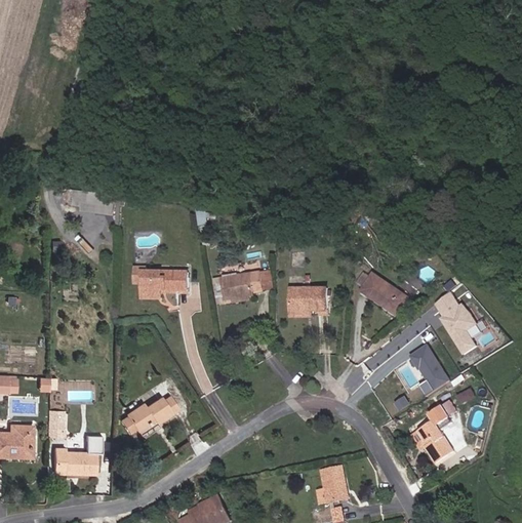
[(97,192),(73,189),(71,203),(79,204),(79,209),(94,211),(97,192)]
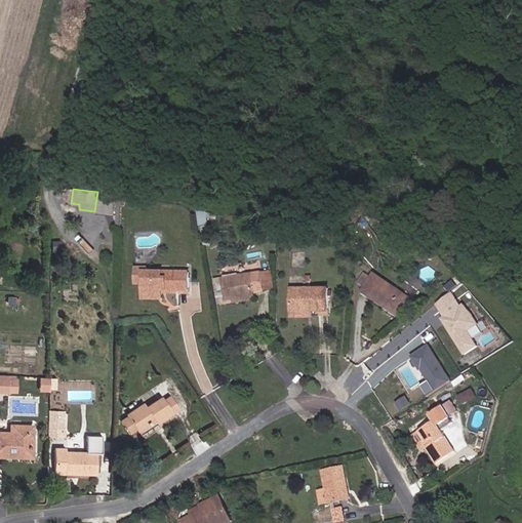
[(113,193),(97,192),(94,211),(111,213),(113,193)]
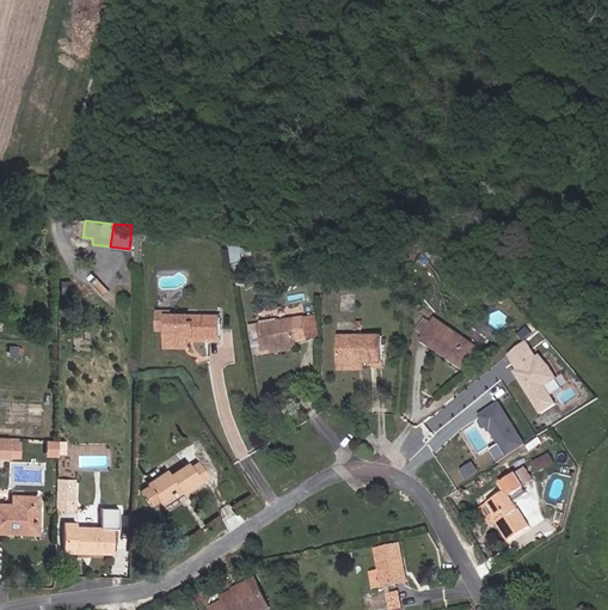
[(137,262),(139,238),(142,239),(142,227),(134,226),(133,262),(137,262)]
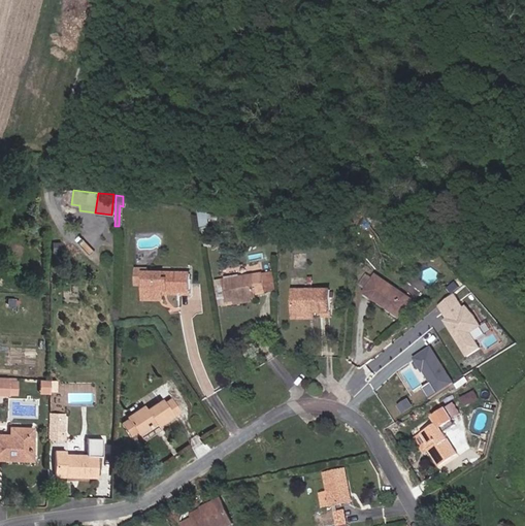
[(205,225),(204,211),(196,211),(197,226),(198,226),(205,225)]
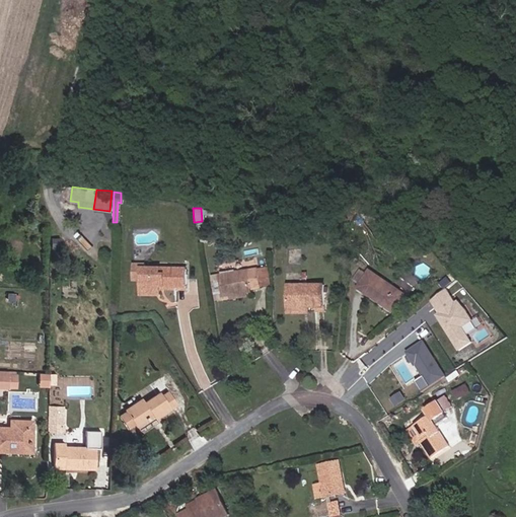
[(207,240),(202,221),(195,222),(199,241),(207,240)]
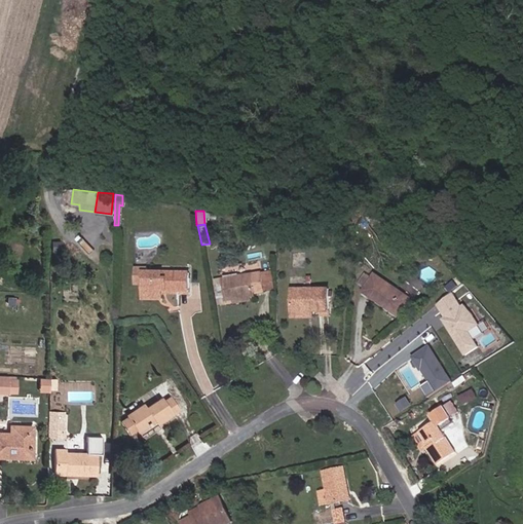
[(272,288),(270,268),(260,270),(263,289),(272,288)]
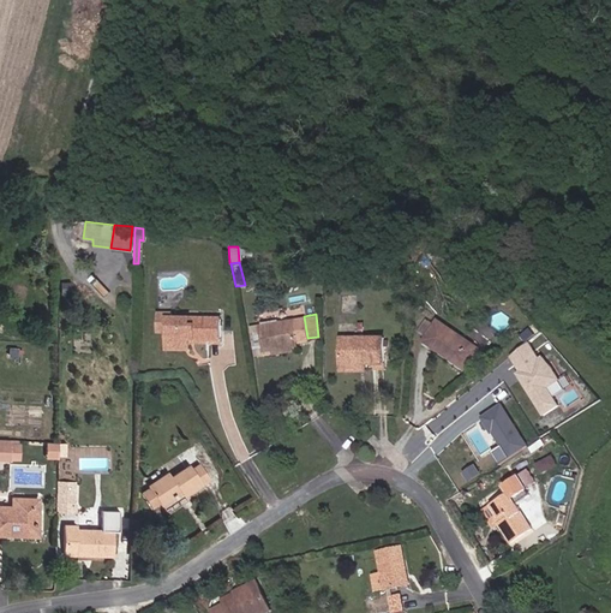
[(219,316),(165,316),(165,331),(165,340),(187,341),(187,338),(217,339),(219,316)]
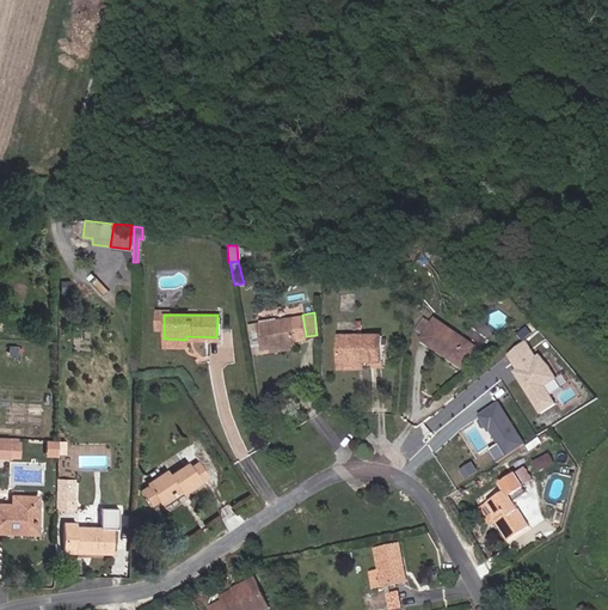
[(302,315),(256,323),(259,349),(269,348),(289,345),(295,343),(295,341),(306,339),(306,336),(302,315)]
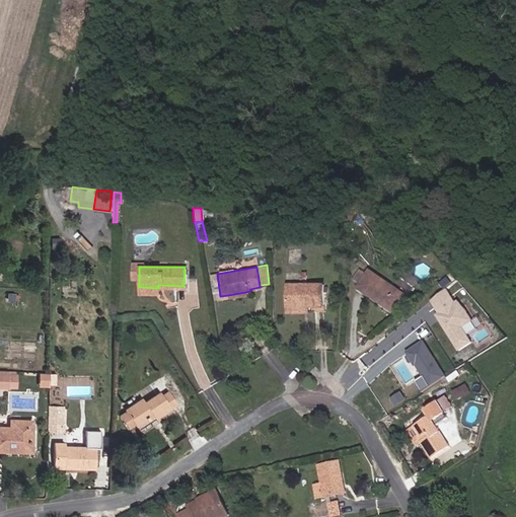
[(401,292),(366,268),(354,286),(390,309),(401,292)]
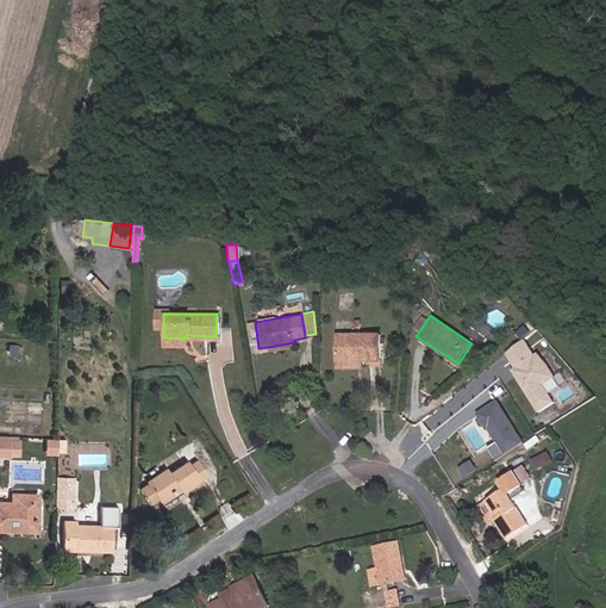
[(530,343),(541,334),(535,327),(524,336),(530,343)]
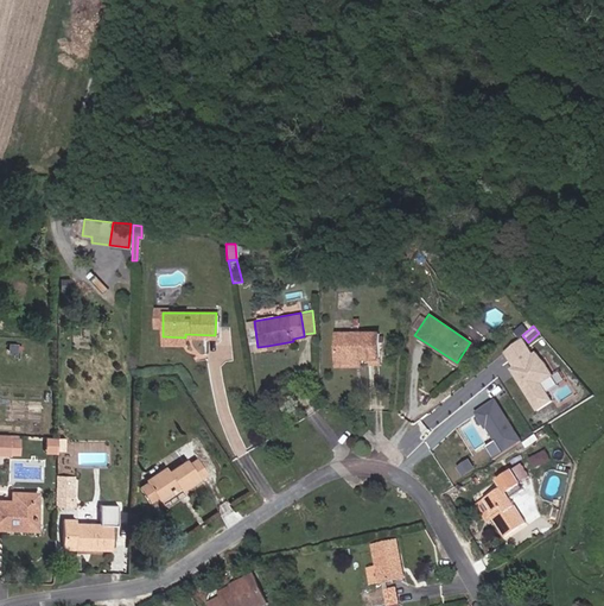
[(377,358),(377,332),(335,332),(335,358),(360,358),(367,358),(377,358)]
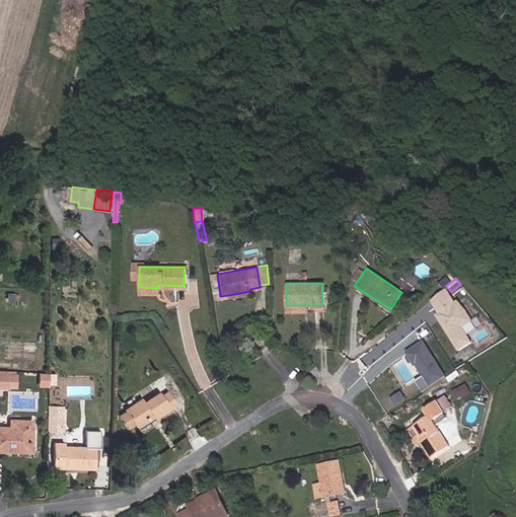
[(426,298),(459,348),(473,339),(468,330),(475,325),(448,284),(426,298)]
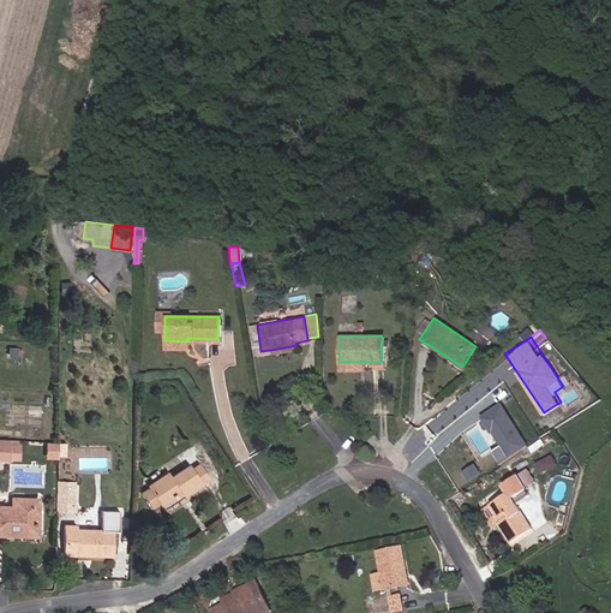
[(502,428),(489,406),(465,421),(475,436),(481,446),(479,447),(485,458),(510,441),(502,428)]
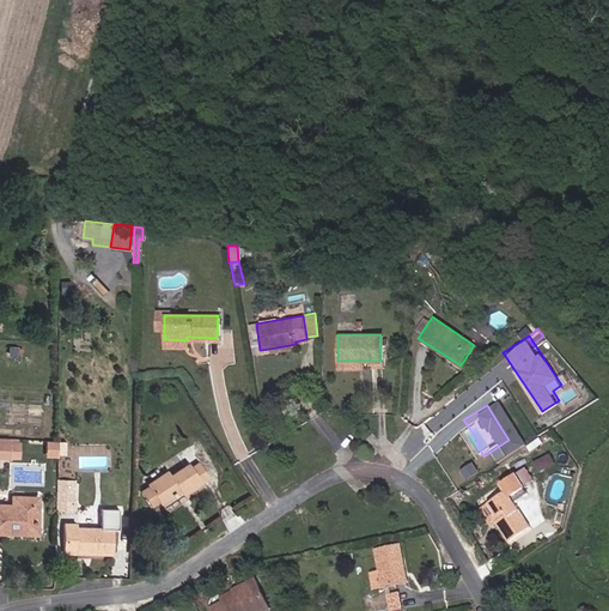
[(512,439),(504,424),(500,427),(509,440),(512,439)]
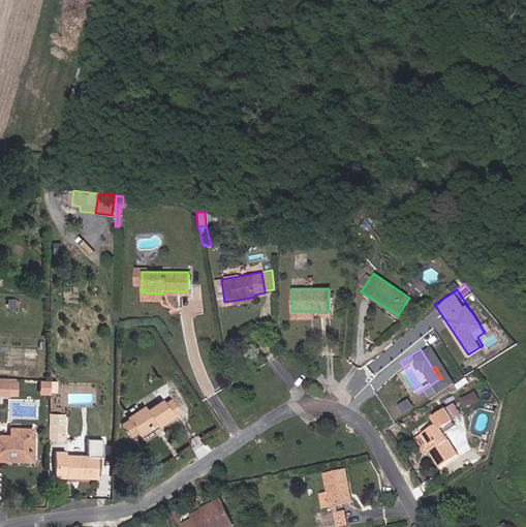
[(12,376),(0,375),(0,392),(5,392),(6,380),(12,380),(12,376)]
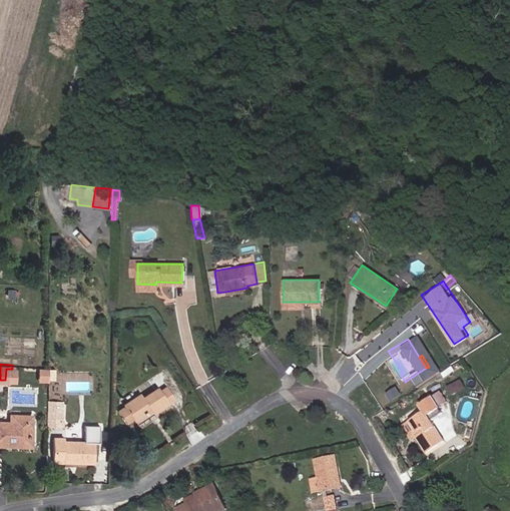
[(45,368),(35,367),(35,380),(44,380),(45,368)]
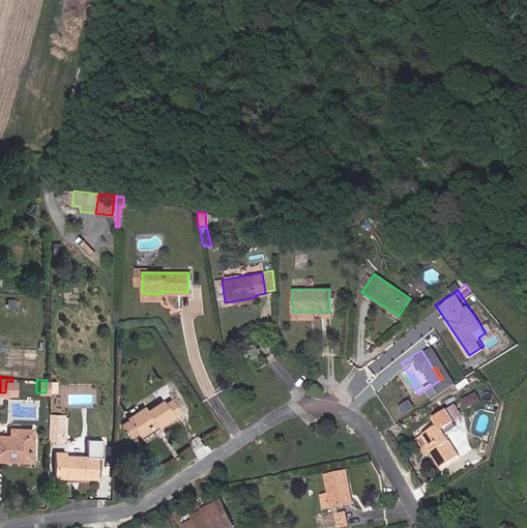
[(472,388),(459,397),(465,405),(477,397),(472,388)]
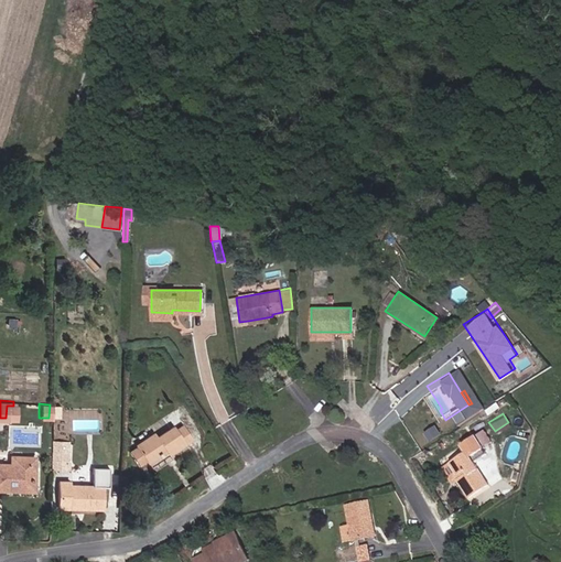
[(150,430),(131,443),(133,445),(126,450),(135,463),(142,458),(144,462),(155,454),(157,456),(160,455),(158,453),(162,450),(164,453),(190,438),(179,422),(172,428),(170,423),(153,434),(150,430)]
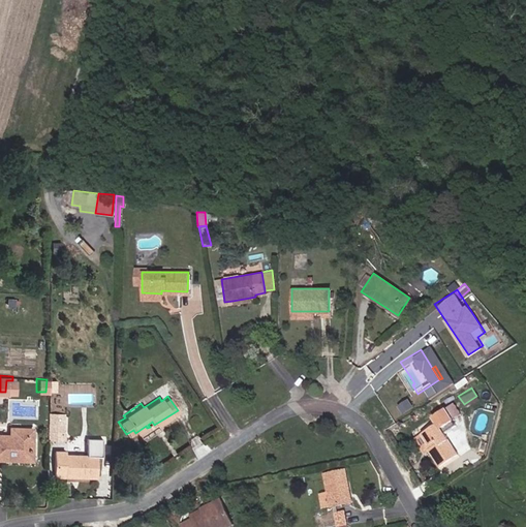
[(452,402),(442,407),(450,417),(459,412),(452,402)]
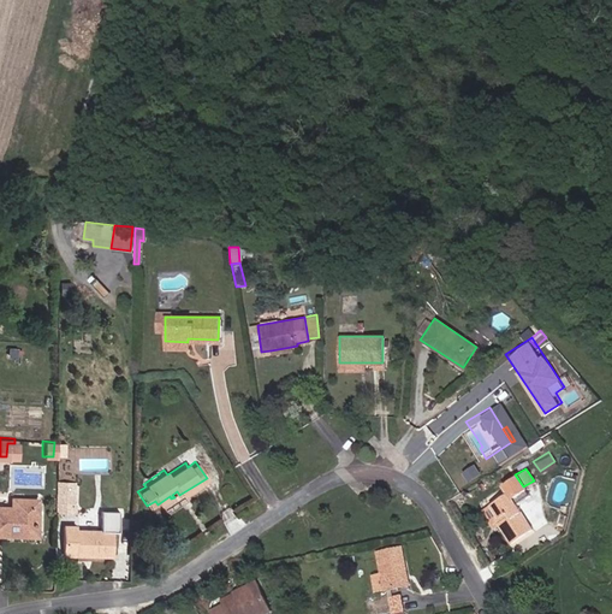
[(523,486),(515,474),(501,484),(506,493),(488,503),(499,520),(495,521),(509,542),(530,527),(515,503),(528,494),(523,486)]
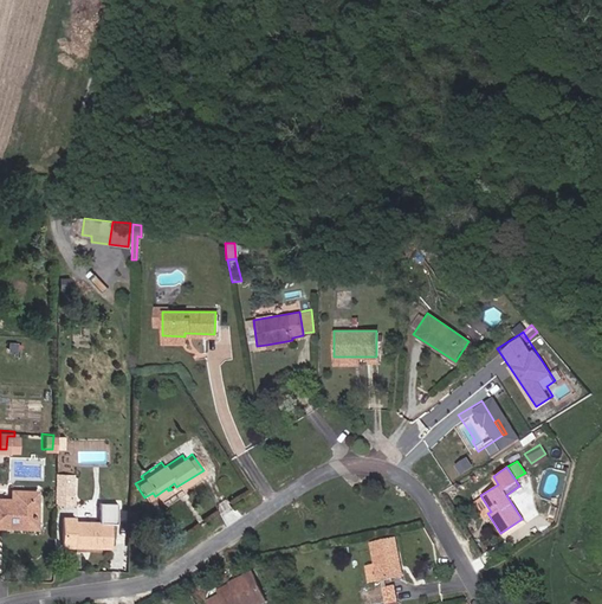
[(71,473),(52,473),(51,494),(71,494),(71,473)]
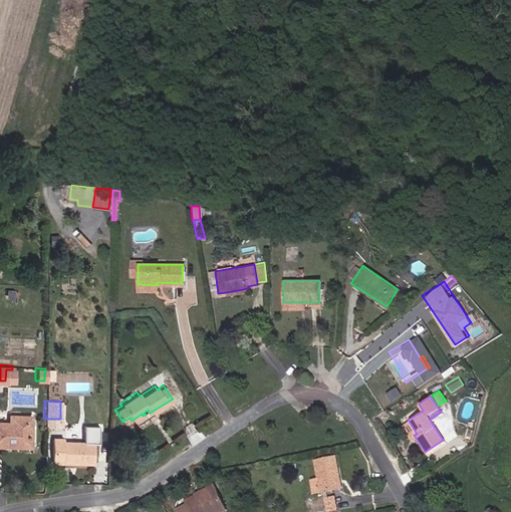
[(0,445),(9,446),(9,443),(25,444),(26,422),(24,422),(24,415),(7,414),(7,422),(0,421),(0,445)]
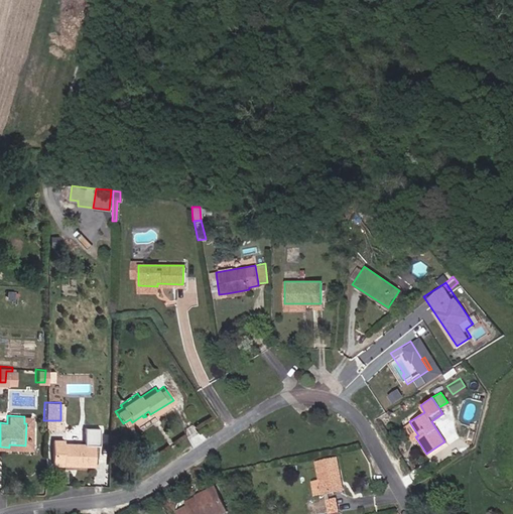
[(418,435),(409,421),(407,423),(415,436),(418,435)]
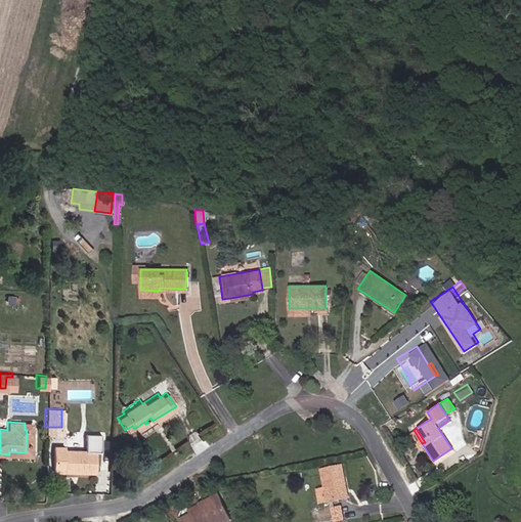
[(62,445),(52,445),(51,470),(75,470),(75,472),(93,472),(93,449),(62,449),(62,445)]
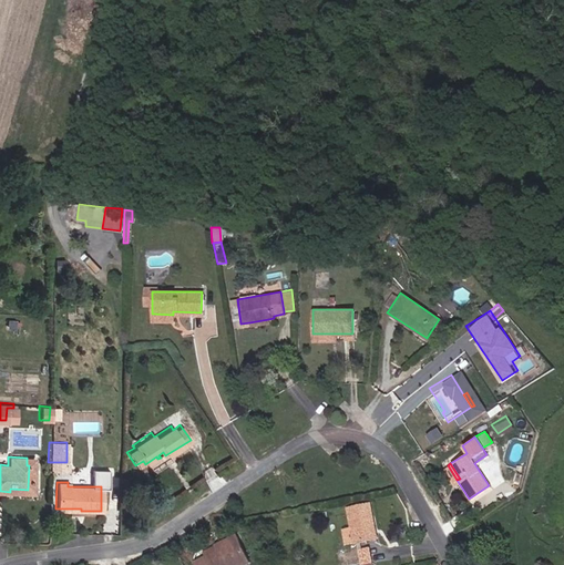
[(376,536),(369,502),(346,507),(350,526),(340,528),(342,543),(376,536)]
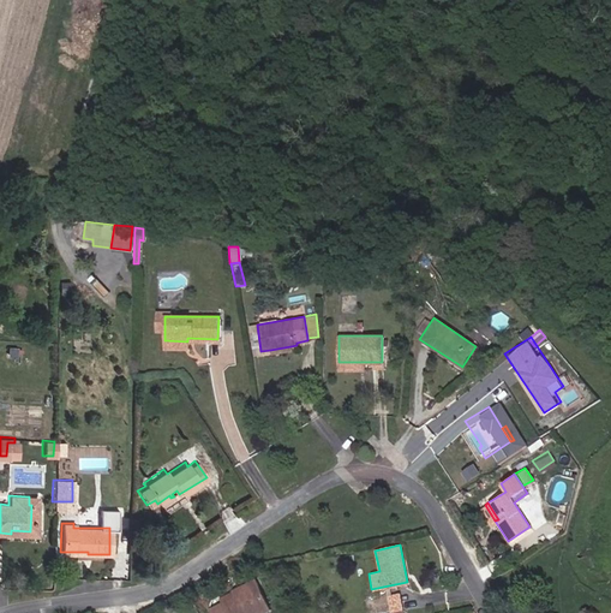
[(222,603),(210,609),(211,612),(261,612),(269,609),(255,579),(232,590),(232,591),(235,597),(222,603)]
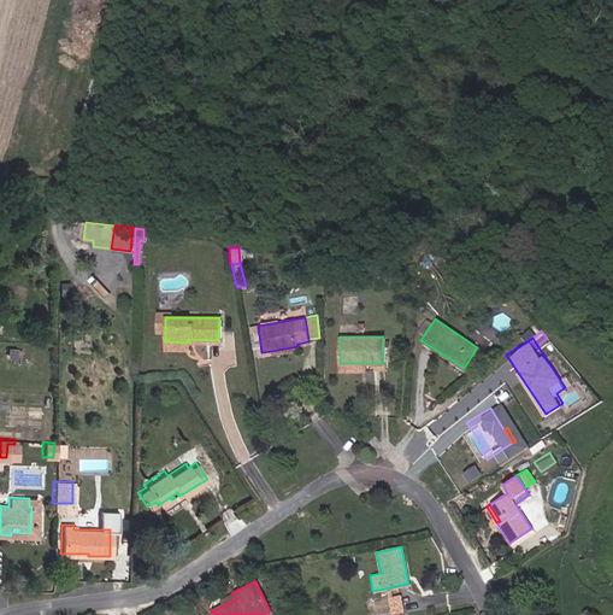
[(233,593),(219,599),(223,605),(236,599),(233,593)]
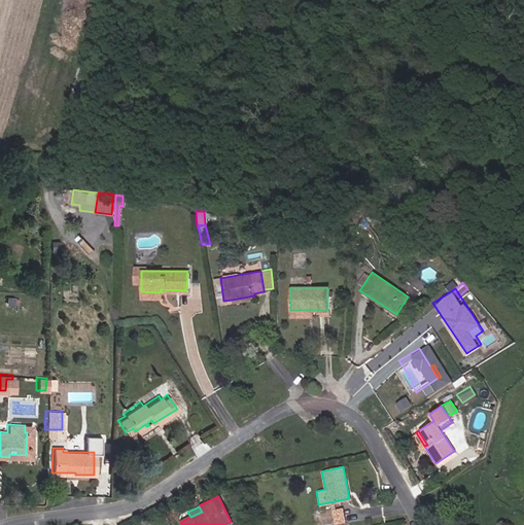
[(343,520),(341,508),(330,510),(333,522),(343,520)]
